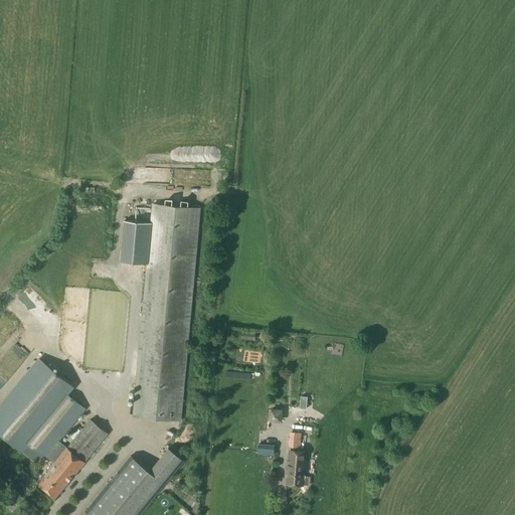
[(140,180),(154,181),(154,169),(141,168),(140,180)]
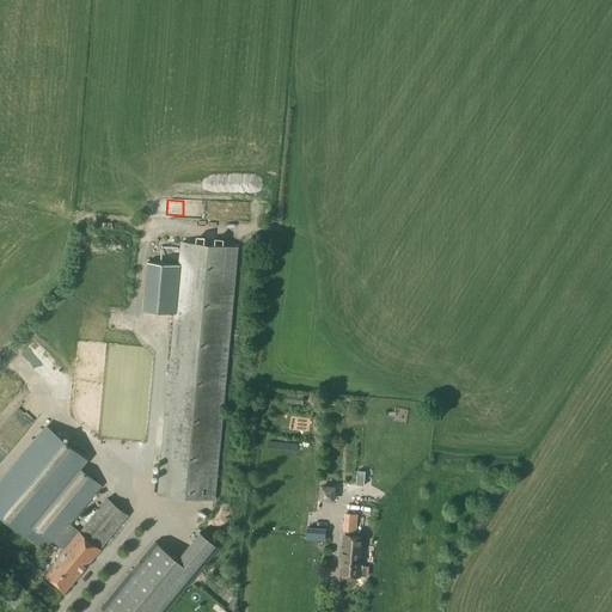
[(178,252),(157,494),(214,500),(236,257),(178,252)]
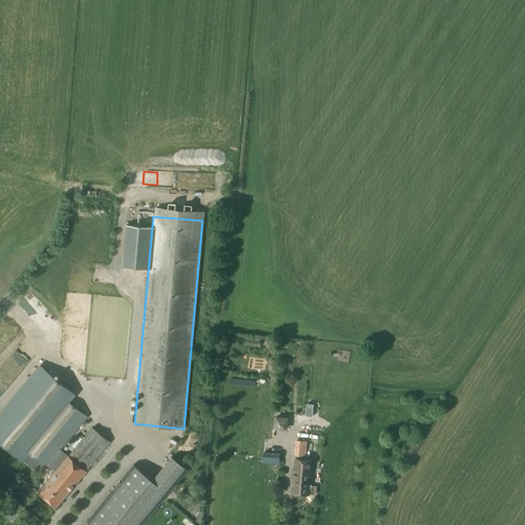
[(152,228),(125,226),(121,267),(148,269),(152,228)]
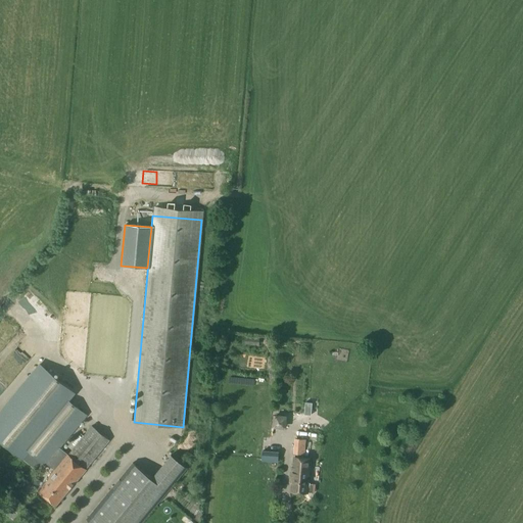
[(91,292),(70,290),(62,378),(83,380),(91,292)]
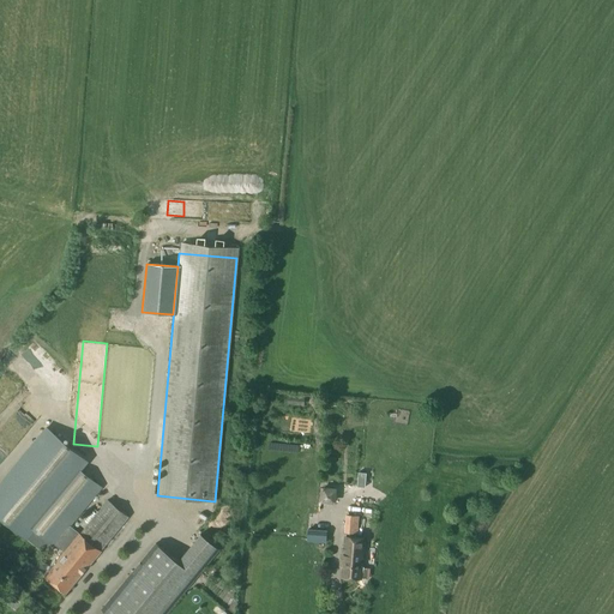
[(127,384),(131,343),(114,342),(104,462),(109,462),(109,470),(120,471),(126,384),(127,384)]
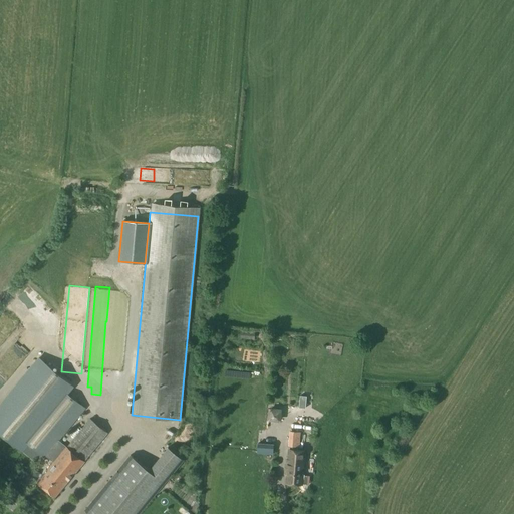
[(53,317),(54,305),(40,303),(39,315),(53,317)]
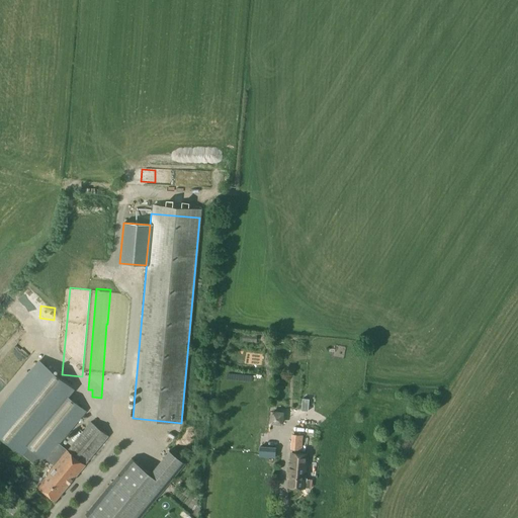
[(230,351),(230,362),(255,363),(255,352),(230,351)]
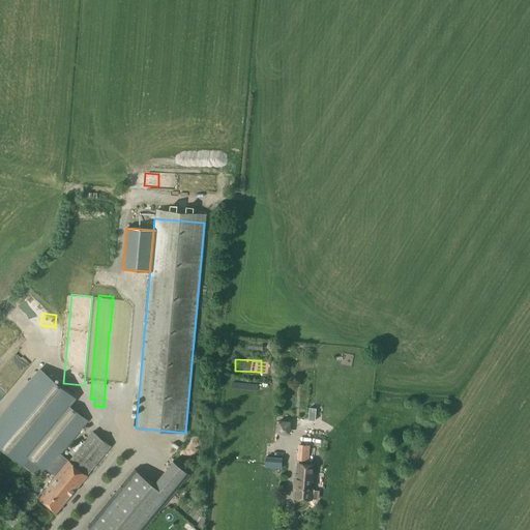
[(76,399),(39,370),(0,417),(0,446),(21,465),(28,457),(46,472),(47,471),(55,477),(68,461),(61,454),(87,421),(69,407),(76,399)]
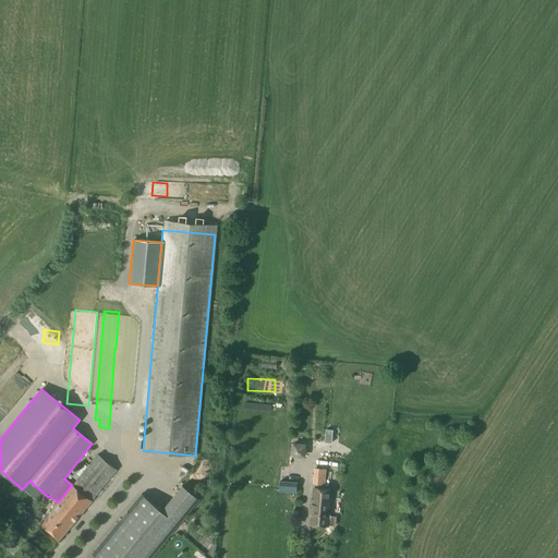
[(377,437),(322,435),(320,459),(376,461),(377,437)]
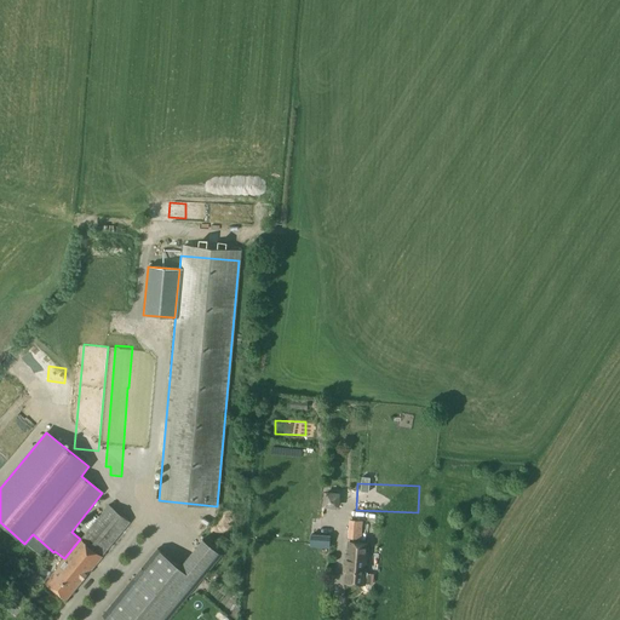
[(325,492),(323,507),(339,509),(339,492),(325,492)]
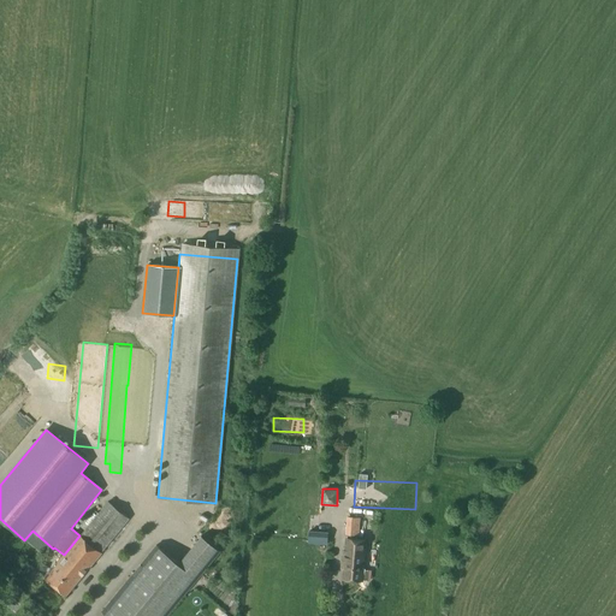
[(45,579),(65,596),(129,520),(107,502),(80,535),(64,555),(57,564),(55,563),(48,573),(45,579)]
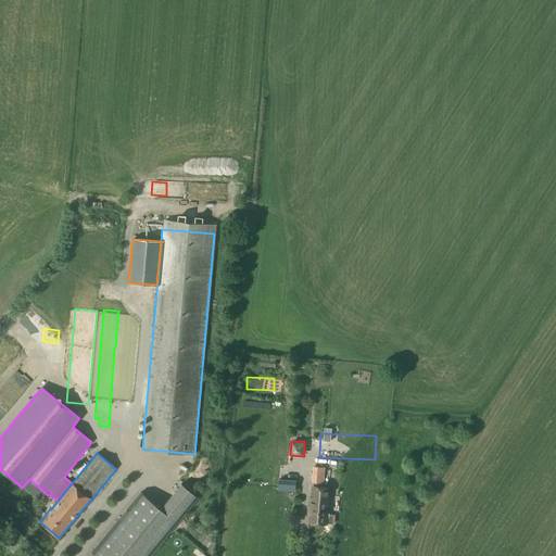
[(313,467),(312,483),(323,484),(324,468),(313,467)]
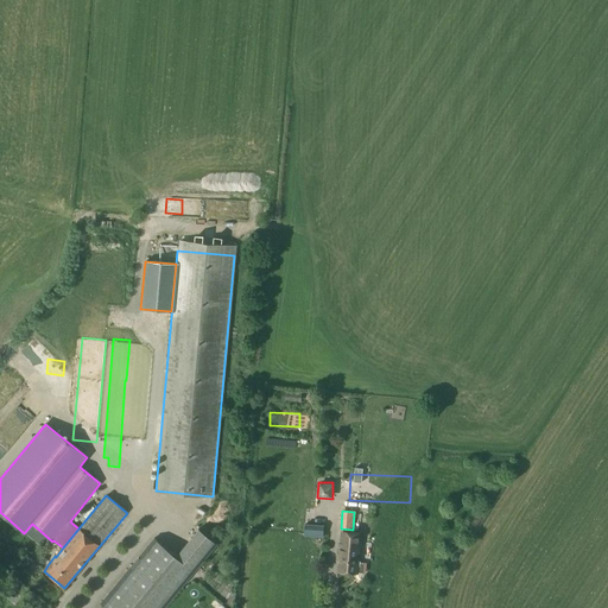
[(365,563),(359,563),(361,533),(352,532),(340,531),(339,543),(336,543),(335,562),(337,562),(336,572),(358,574),(358,572),(363,574),(365,563)]
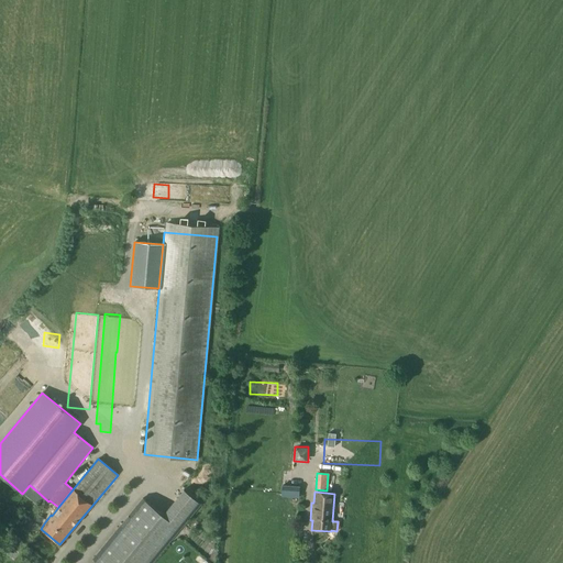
[(142,499),(92,559),(98,562),(151,562),(179,530),(142,499)]
